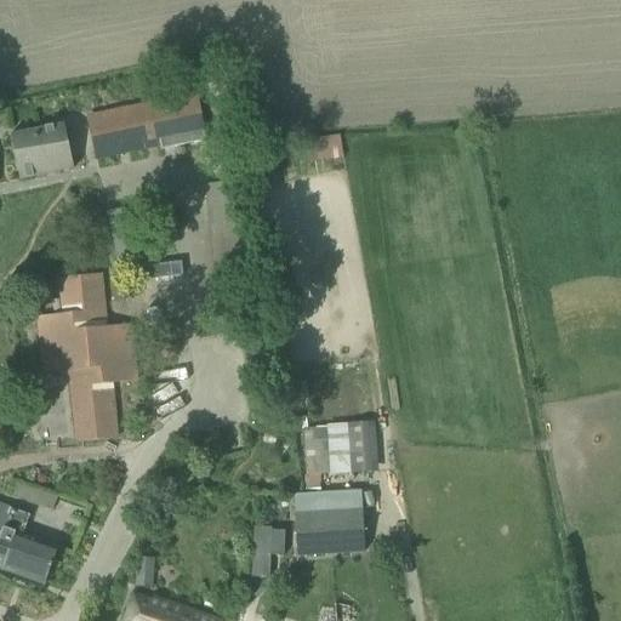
[(97,112),(84,114),(93,160),(172,143),(174,149),(205,143),(194,92),(158,100),(97,112)]
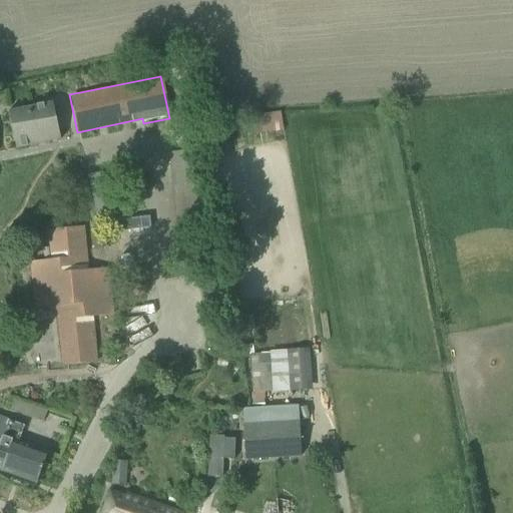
[(60,140),(52,102),(7,111),(15,149),(60,140)]
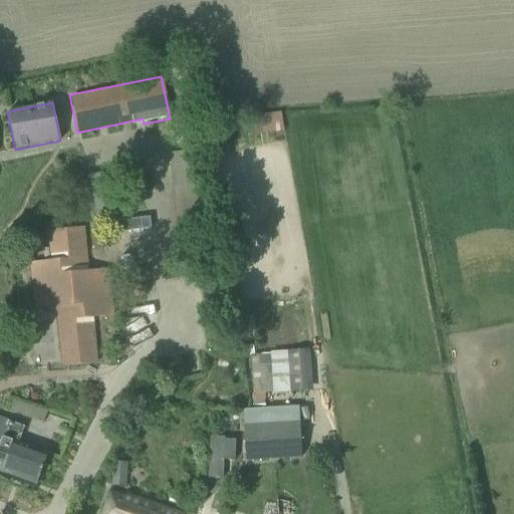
[(193,151),(168,154),(172,187),(197,184),(193,151)]
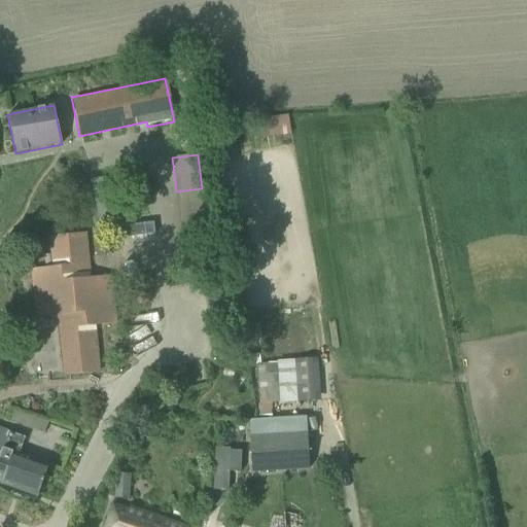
[(50,267),(29,269),(34,317),(56,315),(62,376),(99,373),(95,325),(116,323),(111,275),(90,277),(85,233),(47,236),(50,267)]
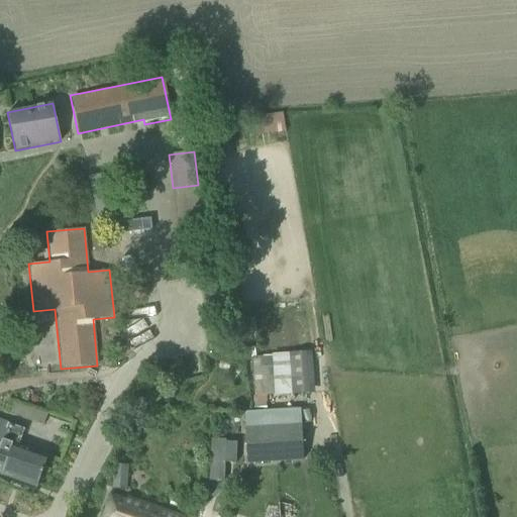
[(289,352),(291,394),(313,393),(311,351),(289,352)]
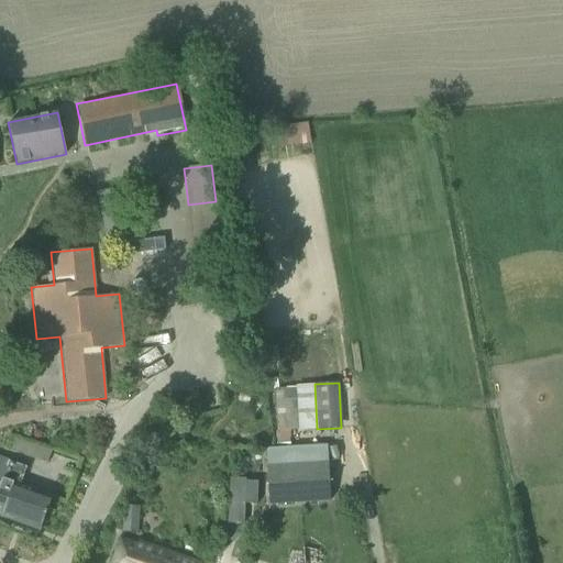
[(327,449),(297,450),(300,503),(330,501),(327,449)]
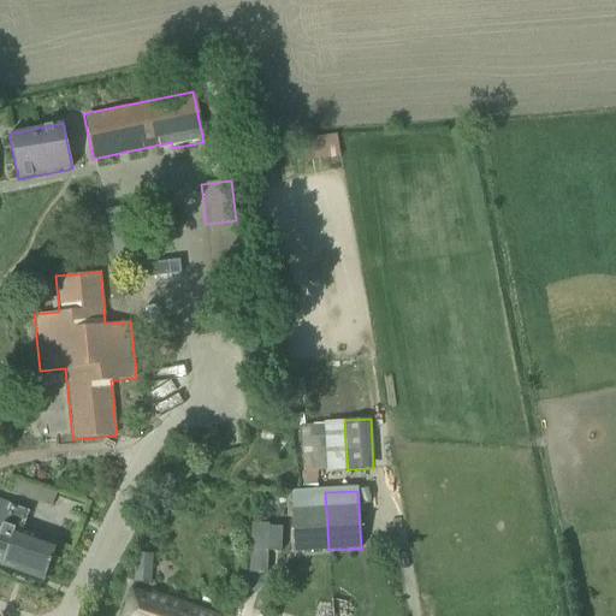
[(329,550),(325,492),(290,495),(294,552),(329,550)]
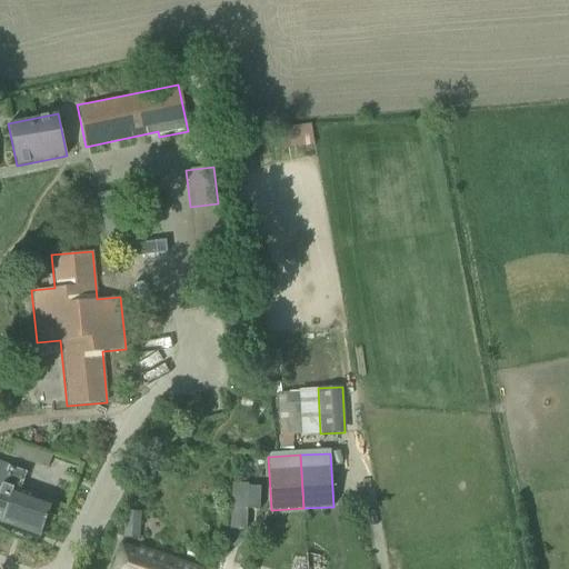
[(0,521),(40,536),(52,500),(20,489),(26,471),(0,461),(0,521)]
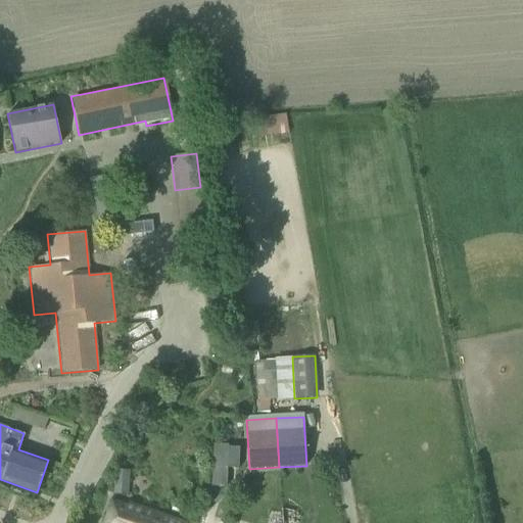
[(114,470),(114,495),(127,495),(128,470),(114,470)]
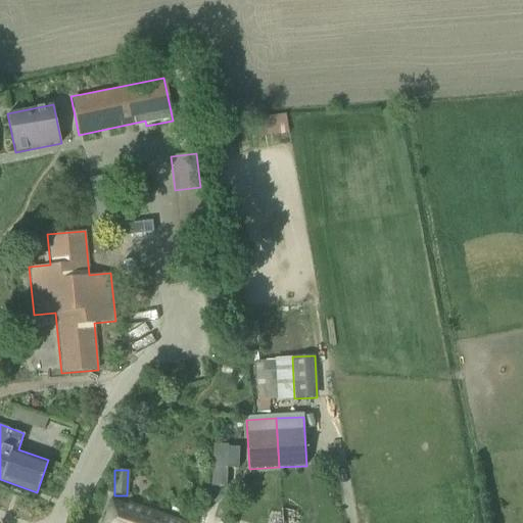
[(112,500),(103,522),(184,522),(129,502),(127,505),(112,500)]
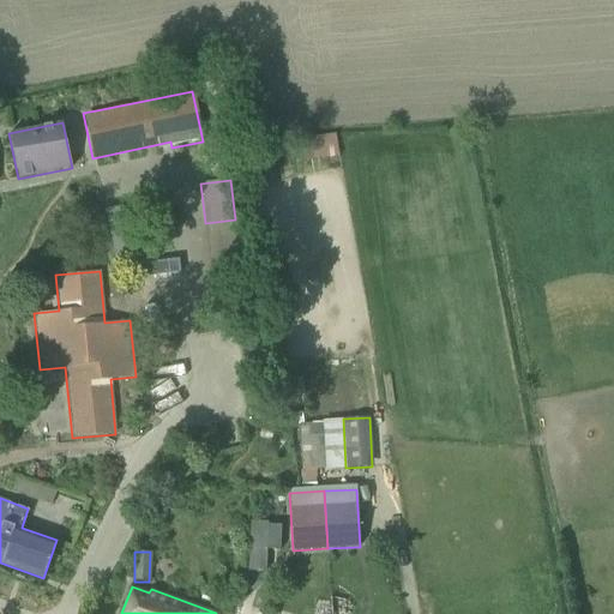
[(351,613),(356,600),(341,595),(335,613),(351,613)]
